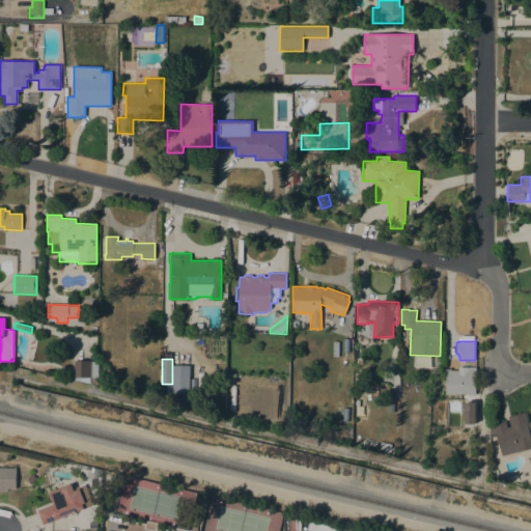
[(90,361),(90,362),(98,362),(98,378),(89,378),(89,384),(74,381),(74,361),(90,361)]
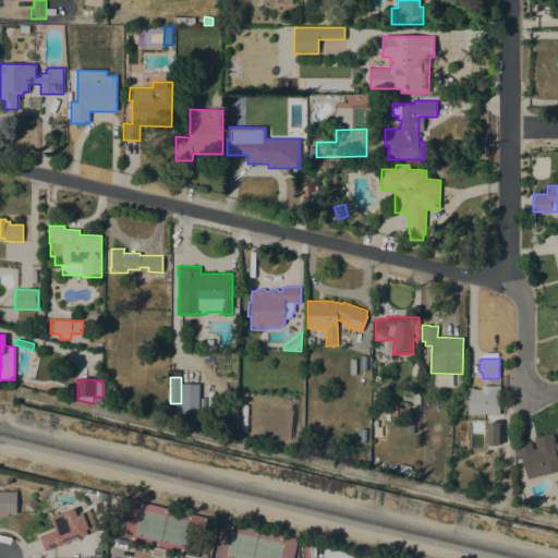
[(199,384),(198,412),(181,412),(181,384),(199,384)]
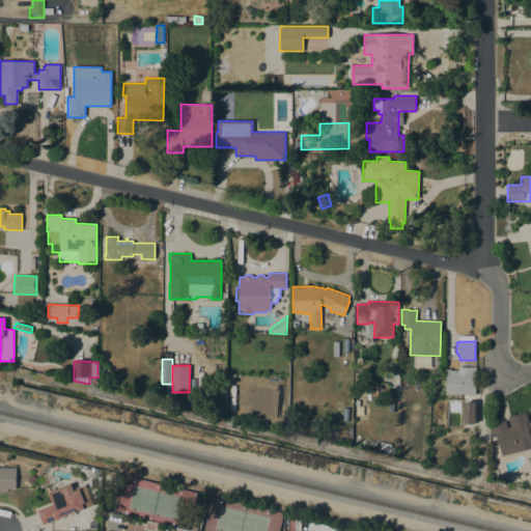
[(475,394),(446,394),(446,382),(445,382),(445,369),(450,369),(450,370),(458,370),(458,367),(475,367),(475,369),(475,394)]
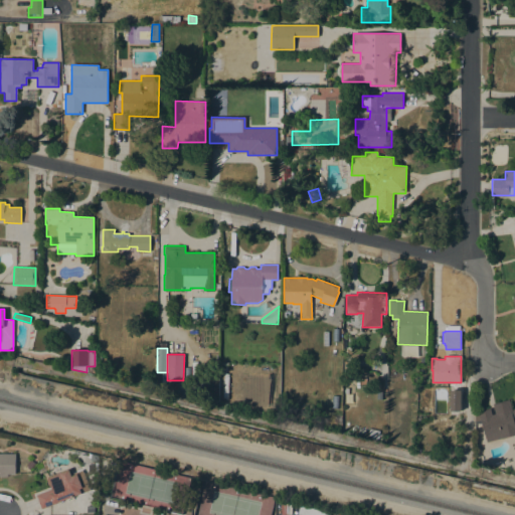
[(514,416),(512,417),(514,426),(514,434),(501,439),(501,438),(487,442),(481,419),(474,421),(475,415),(478,414),(477,411),(487,409),(487,408),(490,407),(491,414),(495,413),(492,403),(509,399),(511,409),(514,408),(514,416)]
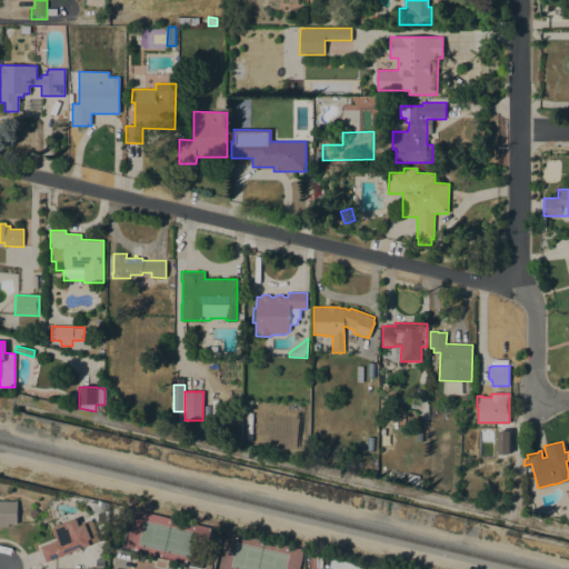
[(419,476),(418,479),(422,480),(421,486),(406,482),(408,473),(419,476)]
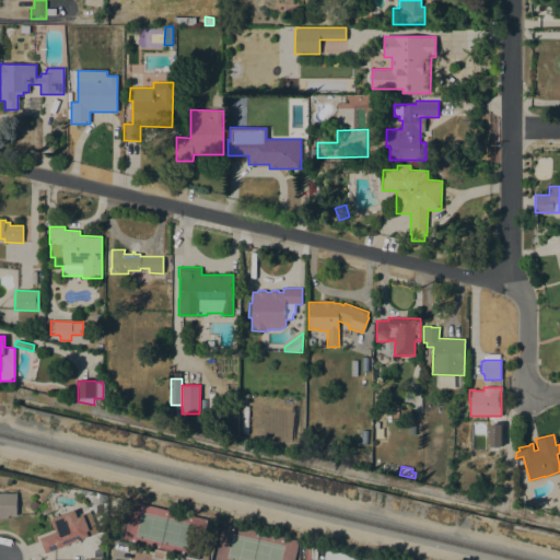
[(16,515),(8,515),(8,517),(0,517),(0,493),(16,493),(16,515)]
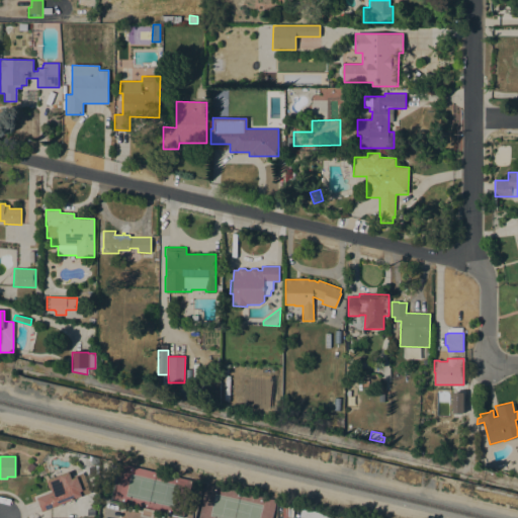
[(31,461),(36,465),(30,472),(25,469),(31,461)]
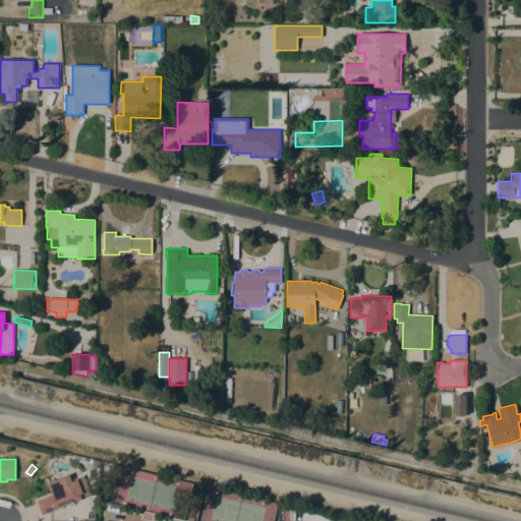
[(92,496),(42,515),(37,501),(51,496),(52,498),(54,497),(51,490),(49,490),(48,485),(48,484),(48,482),(69,474),(71,479),(83,474),(92,496)]
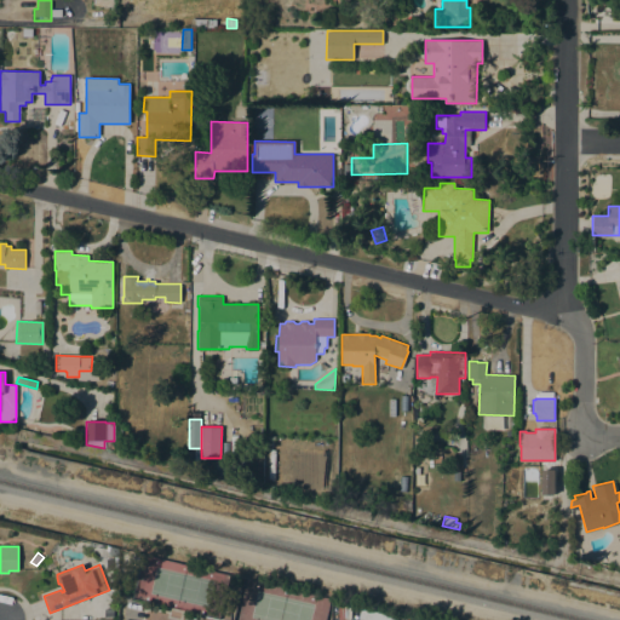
[(361,619),(357,619),(360,608),(397,618),(396,619),(361,619)]
